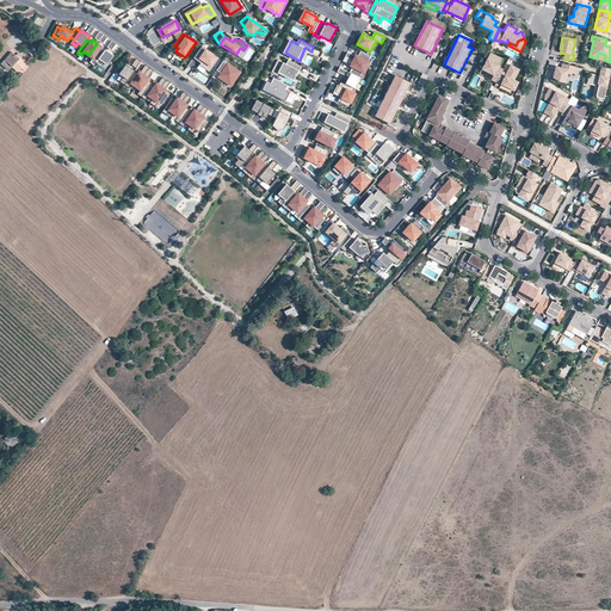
[(102,47),(97,43),(88,55),(93,59),(91,62),(94,65),(97,62),(104,51),(100,49),(102,47)]
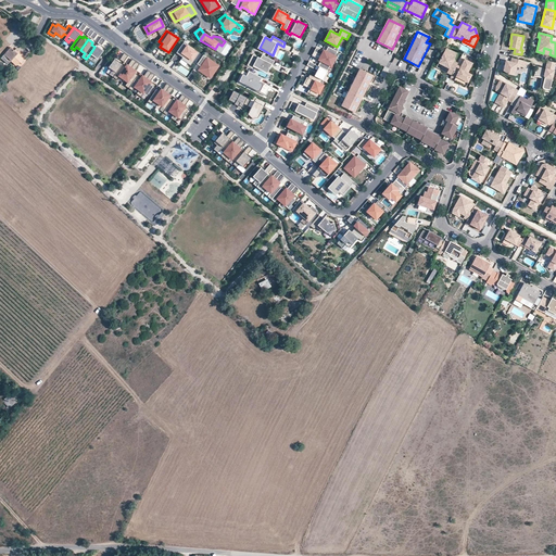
[(184,41),(176,53),(180,55),(180,54),(184,57),(182,58),(181,59),(188,63),(190,60),(193,62),(200,53),(196,50),(196,51),(187,46),(188,45),(184,41)]
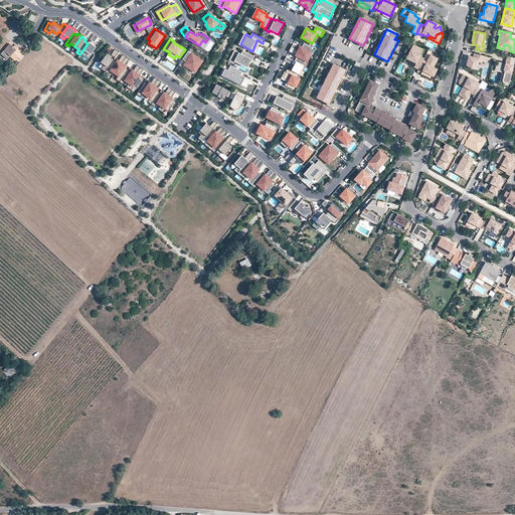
[(97,46),(90,41),(88,43),(81,52),(84,55),(87,52),(91,54),(97,46)]
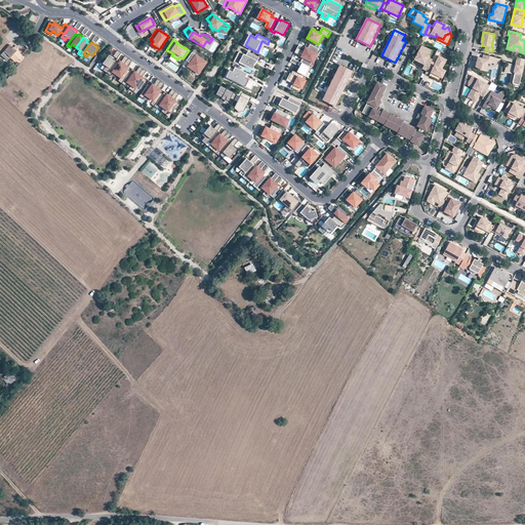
[(297,49),(316,58),(318,54),(317,53),(319,48),(311,44),(309,48),(307,47),(306,48),(299,45),(297,49)]
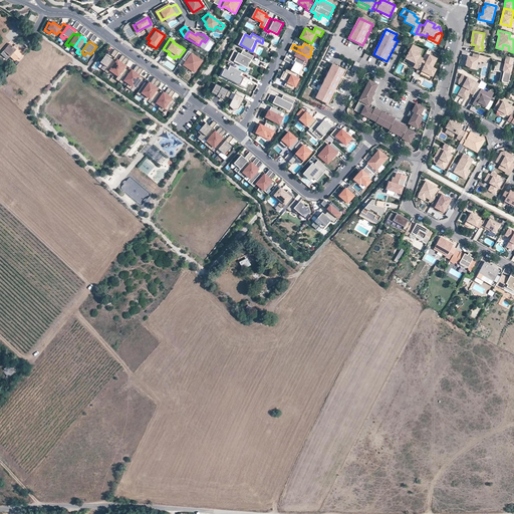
[(9,44),(3,51),(10,57),(15,61),(18,58),(20,60),(22,57),(20,55),(21,54),(9,44)]
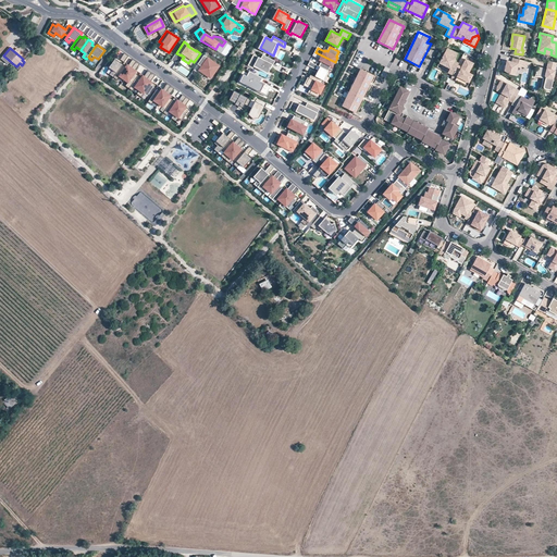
[(459,53),(448,48),(441,63),(450,69),(448,72),(454,75),(458,65),(459,63),(455,61),(459,53)]
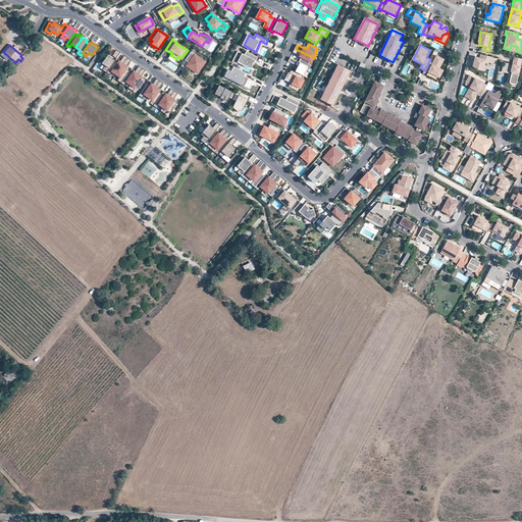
[(301,62),(308,66),(310,62),(312,62),(314,58),(296,49),(294,52),(301,56),(300,56),(302,57),(300,62),(301,62)]
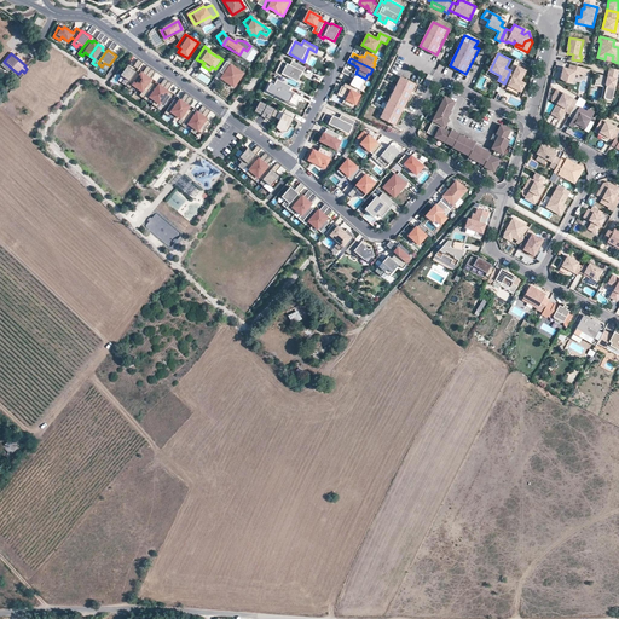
[(244,73),(226,61),(220,71),(224,74),(221,77),(235,87),(244,73)]
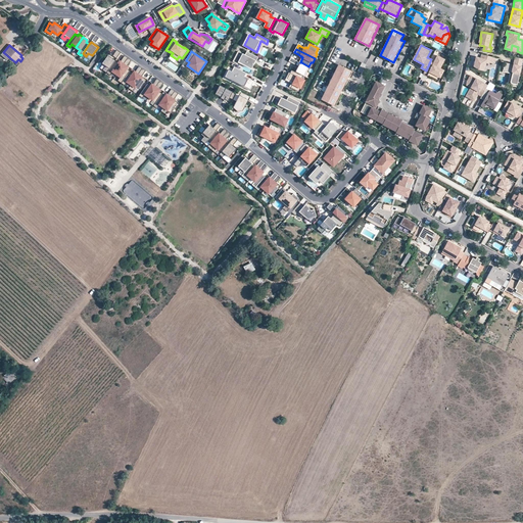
[(245,55),(238,51),(233,62),(238,64),(239,61),(252,68),(255,62),(254,62),(255,60),(256,60),(256,61),(258,57),(247,51),(245,55)]
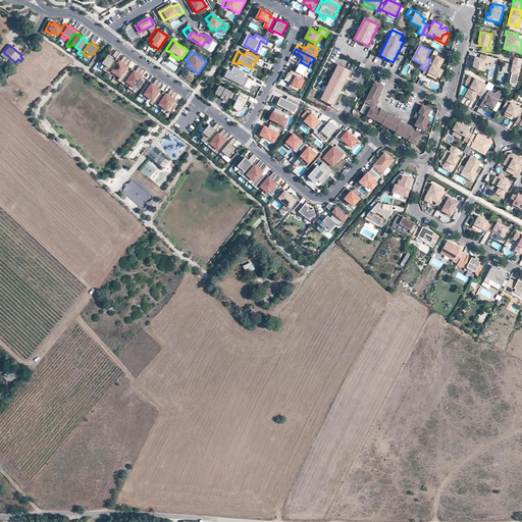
[(7,62),(10,58),(3,52),(0,56),(7,62)]
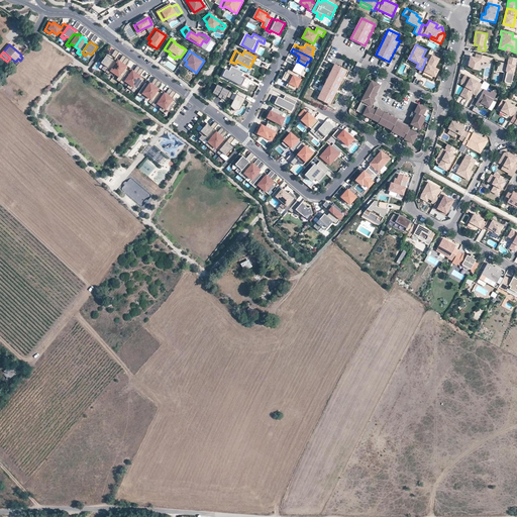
[(114,60),(107,55),(101,63),(104,66),(102,69),(105,72),(114,60)]
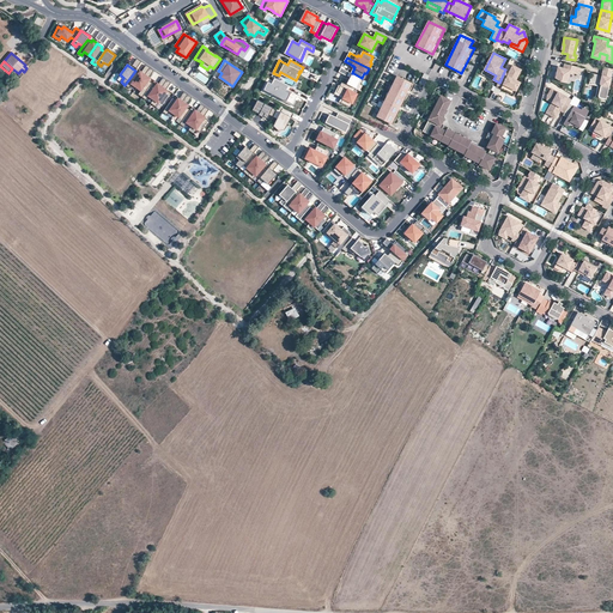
[(139,73),(135,71),(125,85),(129,87),(132,84),(137,87),(150,68),(146,65),(141,72),(140,72),(139,73)]
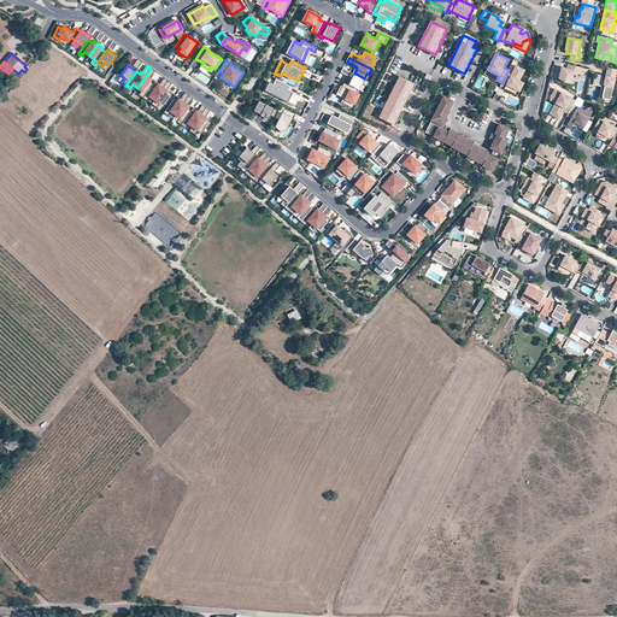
[(526,70),(516,65),(512,75),(507,72),(503,83),(500,86),(505,88),(506,87),(511,89),(511,88),(519,92),(524,83),(519,81),(526,70)]
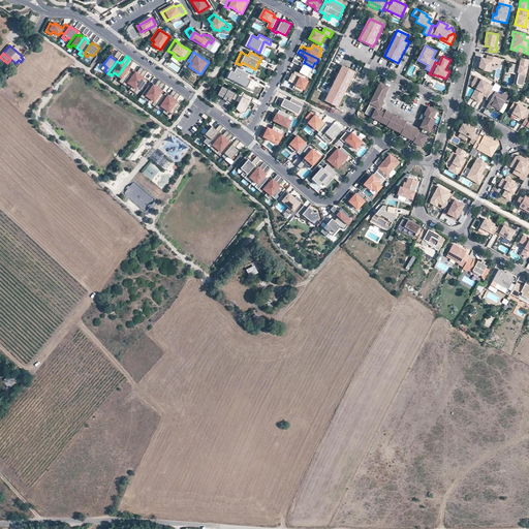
[(500,58),(490,56),(489,60),(484,58),(480,60),(478,67),(484,70),(487,71),(489,65),(491,65),(492,62),(499,64),(500,58)]
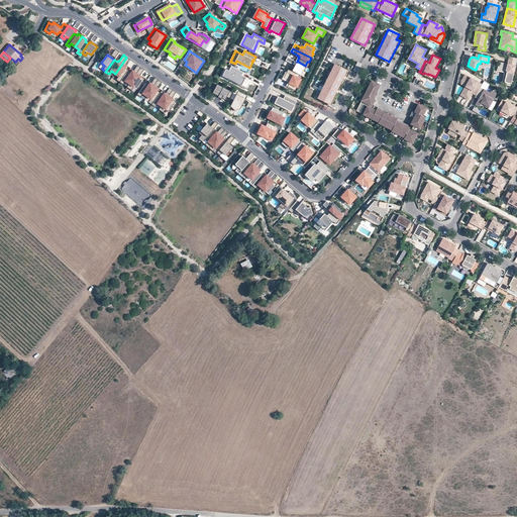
[(505,83),(511,84),(516,59),(509,57),(508,61),(509,61),(509,64),(507,64),(499,62),(497,69),(505,71),(506,72),(504,81),(505,83)]
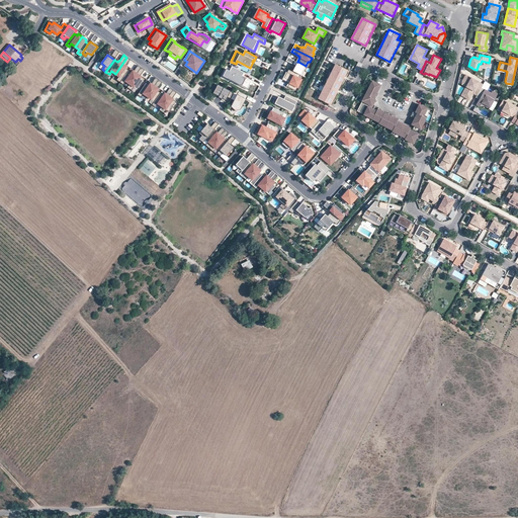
[(130,60),(126,58),(115,74),(119,77),(116,80),(120,82),(128,70),(125,68),(126,66),(125,66),(130,60)]
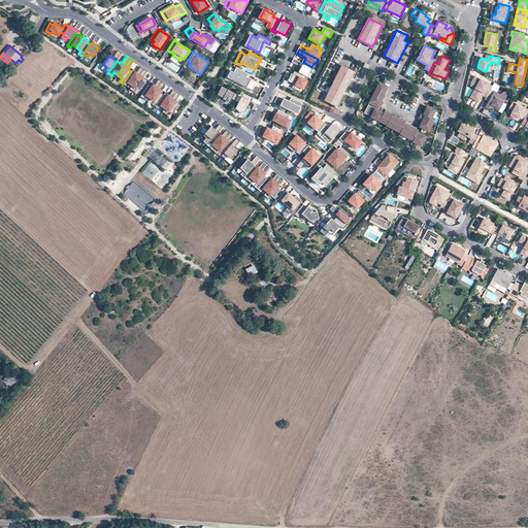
[(427,65),(418,60),(416,64),(425,68),(427,65)]
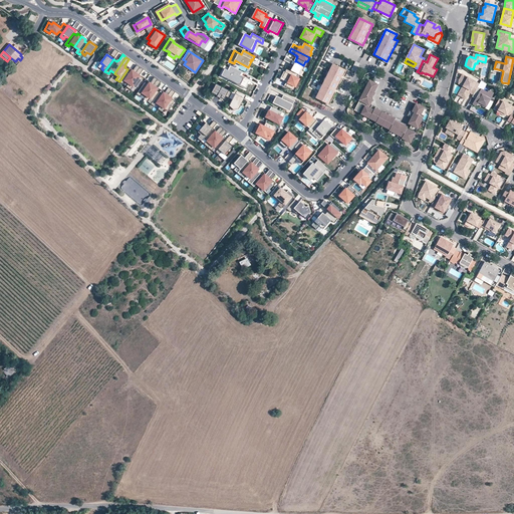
[(296,61),(291,70),(299,74),(304,65),(303,65),(296,61)]
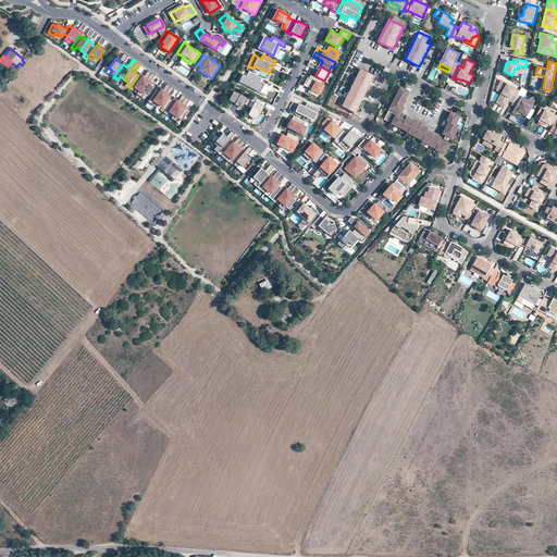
[(141,77),(138,75),(130,88),(133,90),(135,87),(139,90),(152,73),(148,70),(144,76),(143,76),(141,77)]
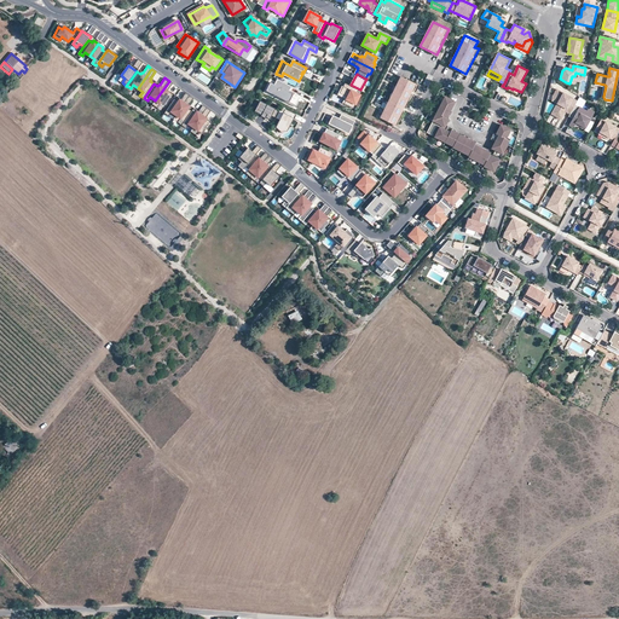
[(401,77),(381,120),(398,127),(418,86),(401,77)]
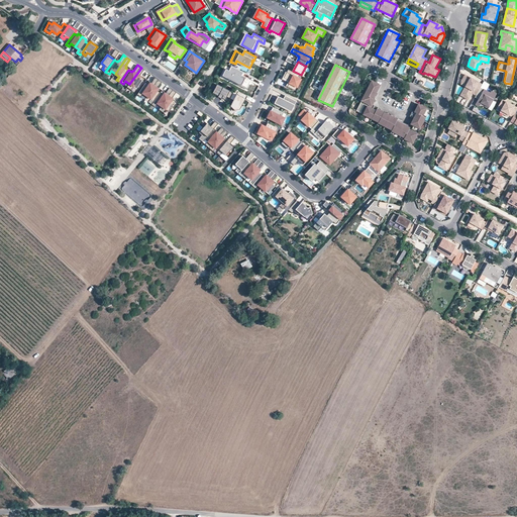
[(241,77),(244,72),(232,67),(230,71),(226,69),(222,77),(230,81),(230,80),(241,86),(242,85),(247,88),(251,82),(241,77)]
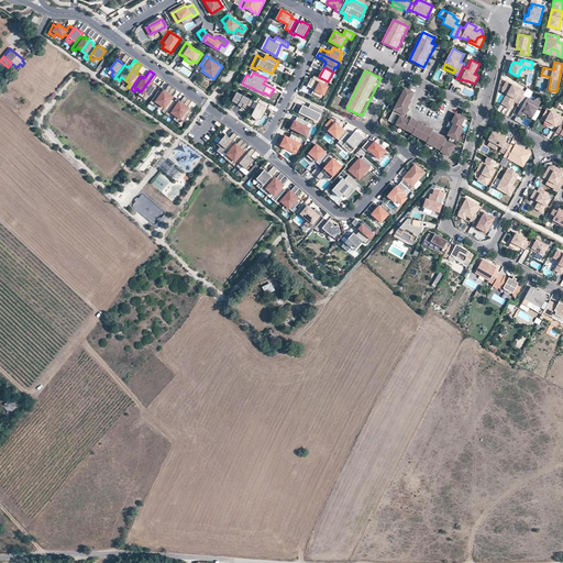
[(157,76),(154,74),(141,91),(145,95),(143,98),(146,100),(155,87),(152,85),(153,83),(157,76)]
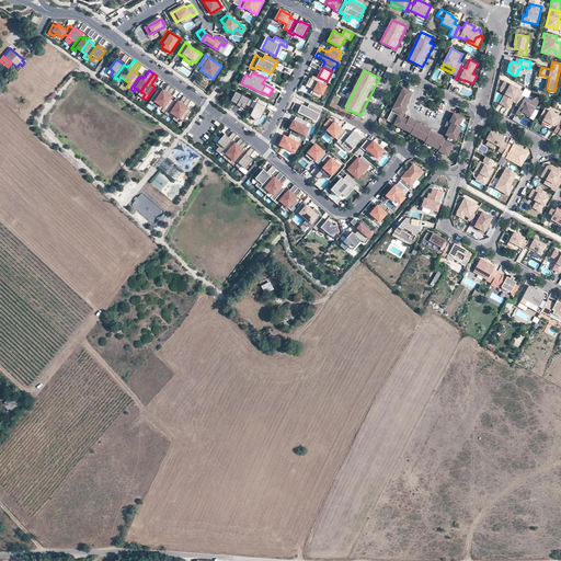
[(318,77),(315,75),(309,84),(316,88),(312,94),(321,99),(328,87),(324,84),(327,81),(318,77)]
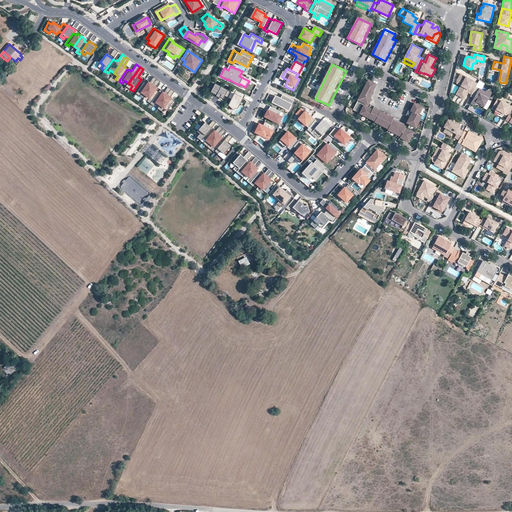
[(505,85),(506,83),(500,82),(499,80),(501,71),(500,70),(492,68),(492,70),(499,71),(497,83),(505,85)]
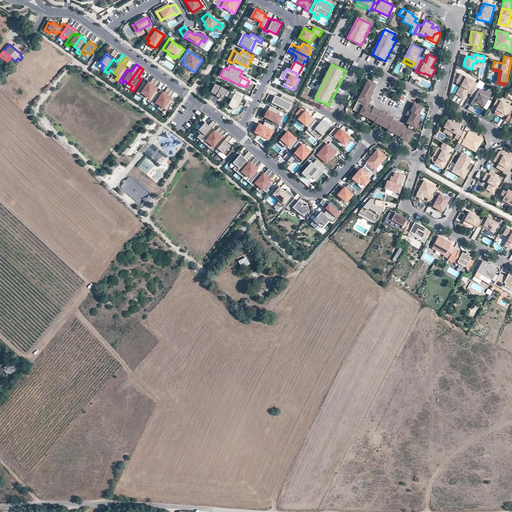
[(479,84),(462,74),(458,80),(462,82),(468,85),(461,96),(465,99),(469,92),(472,94),(477,87),(479,84)]
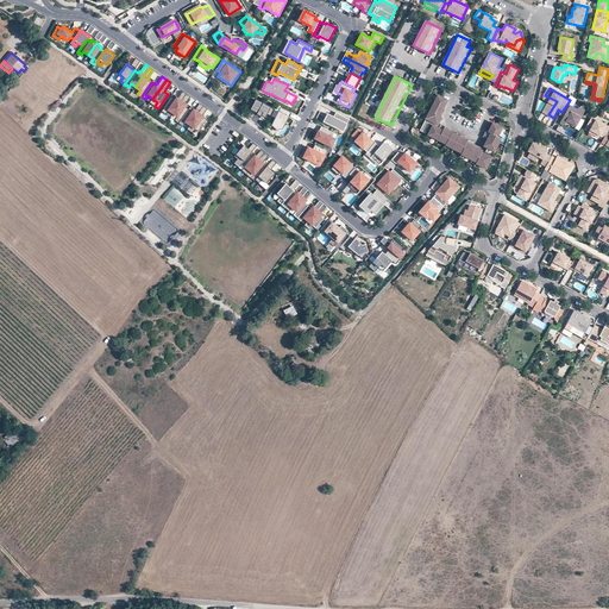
[(173,113),(187,94),(183,92),(177,98),(175,100),(171,96),(162,111),(165,113),(169,110),(173,113)]
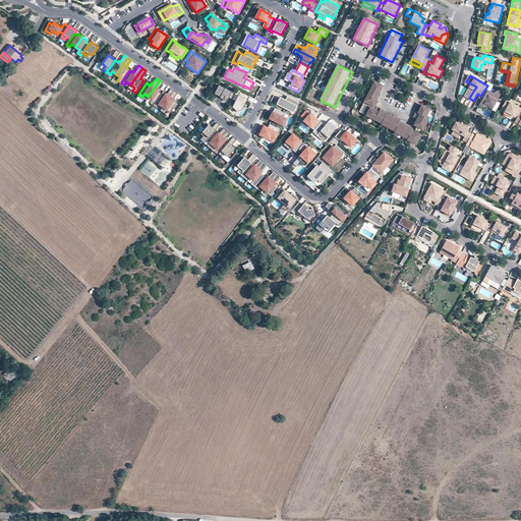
[(163,82),(160,80),(148,97),(152,100),(150,103),(153,105),(162,93),(159,91),(160,90),(159,89),(163,82)]
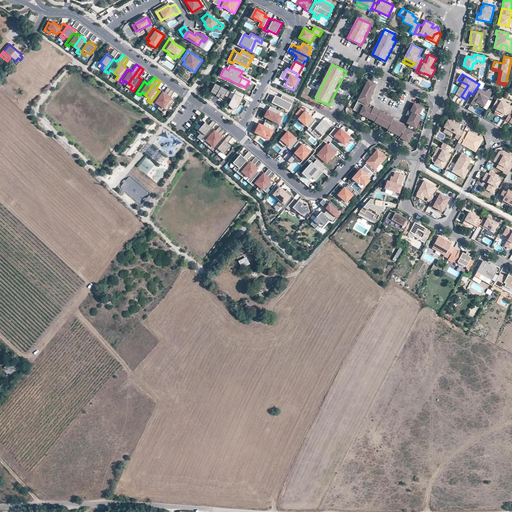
[(209,88),(214,92),(219,84),(214,80),(209,88)]
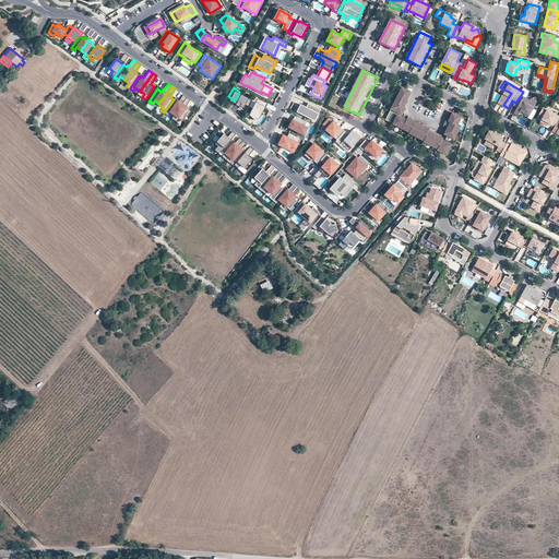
[(454,139),(447,135),(445,138),(443,137),(444,135),(429,129),(430,127),(427,125),(428,123),(420,119),(419,121),(415,119),(412,118),(413,116),(405,113),(403,116),(402,115),(405,108),(403,107),(411,92),(402,87),(385,120),(393,123),(392,125),(402,129),(409,132),(408,133),(424,141),(423,142),(430,145),(438,149),(437,150),(447,155),(454,139)]
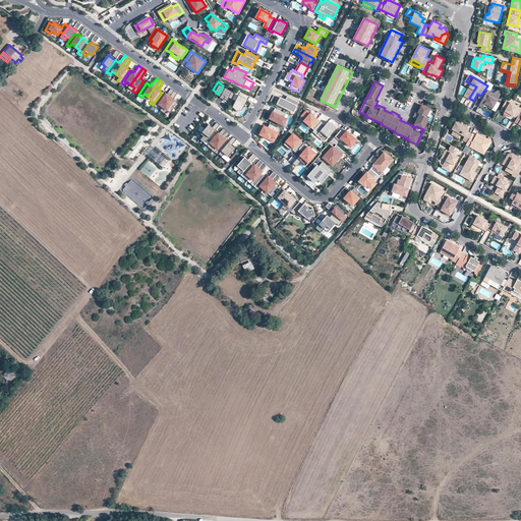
[(470,83),(466,81),(466,84),(470,88),(465,96),(469,98),(476,87),(470,83)]
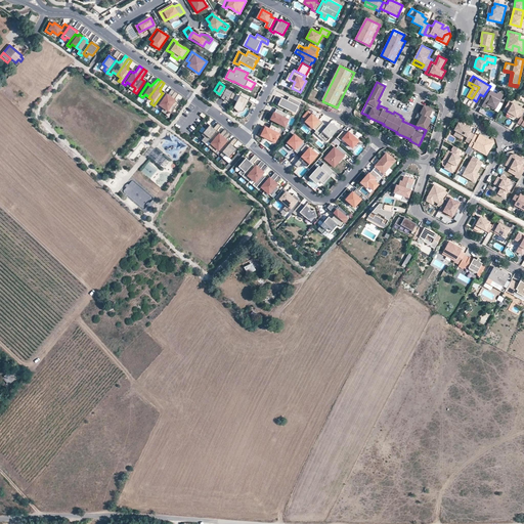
[(230,97),(233,92),(224,86),(219,94),(218,95),(222,97),(222,96),(225,98),(227,95),(230,97)]
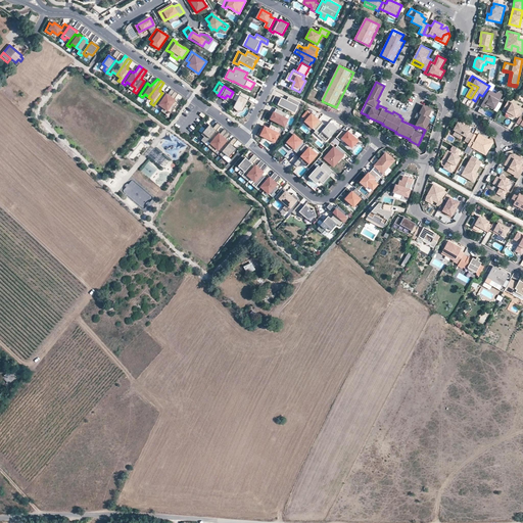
[(162,93),(153,105),(157,108),(159,105),(163,107),(175,91),(172,89),(168,95),(167,94),(165,96),(162,93)]
